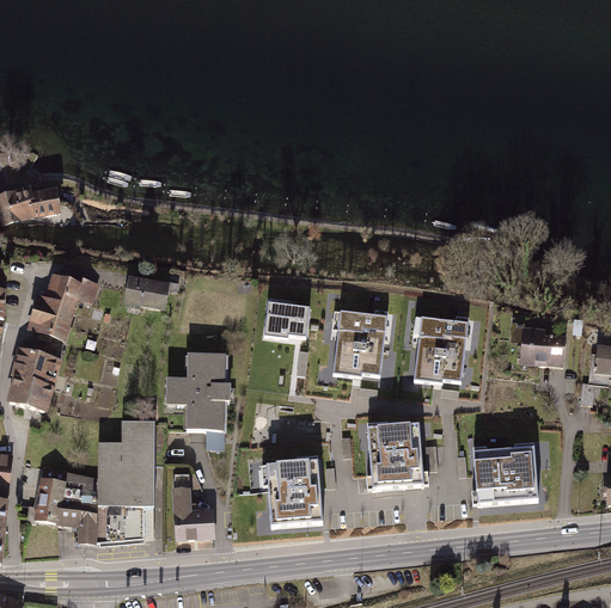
[(31,185),(0,192),(0,227),(54,214),(48,190),(32,194),(31,185)]
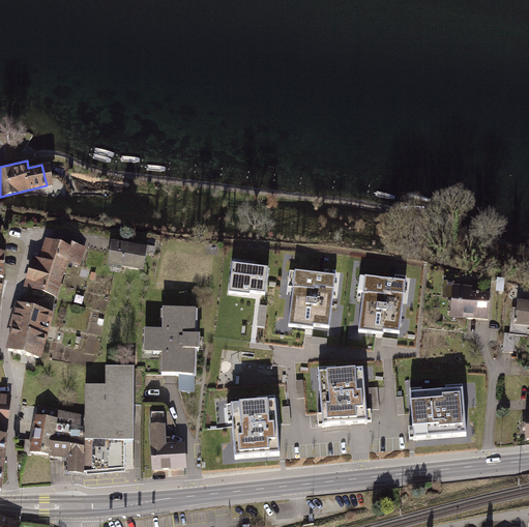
[(40,255),(30,252),(21,287),(56,295),(65,258),(80,262),(84,244),(68,240),(66,244),(45,238),(40,255)]
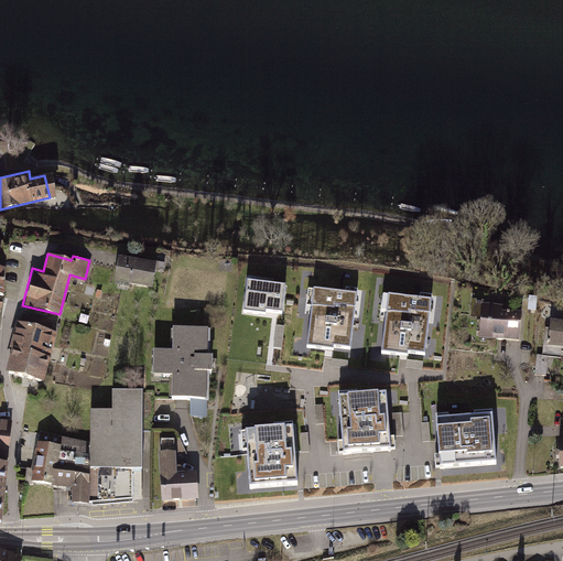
[(154,259),(120,255),(117,278),(151,282),(154,259)]
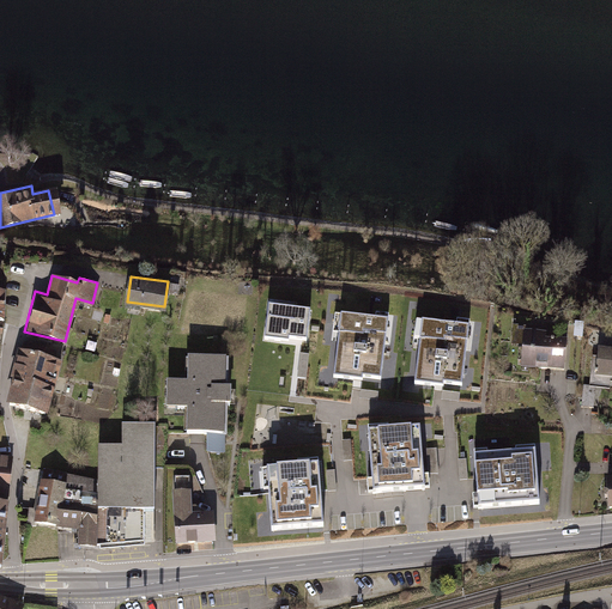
[(310,306),(268,302),(264,335),(288,339),(289,335),(307,338),(310,306)]
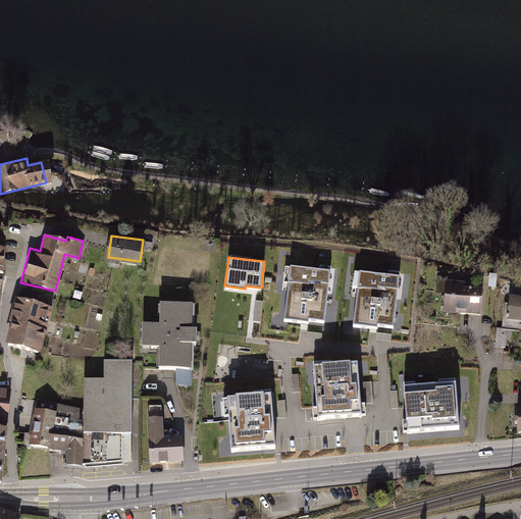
[(330,268),(290,263),(282,317),(307,320),(308,318),(324,320),(330,268)]
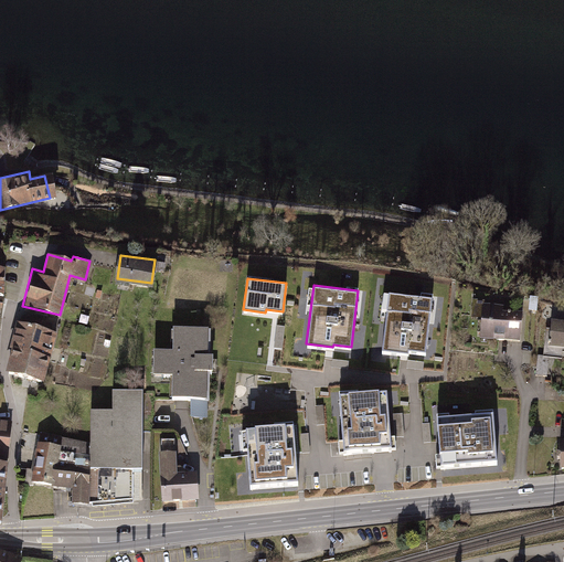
[(433,296),(389,292),(382,350),(407,352),(408,350),(426,352),(433,296)]
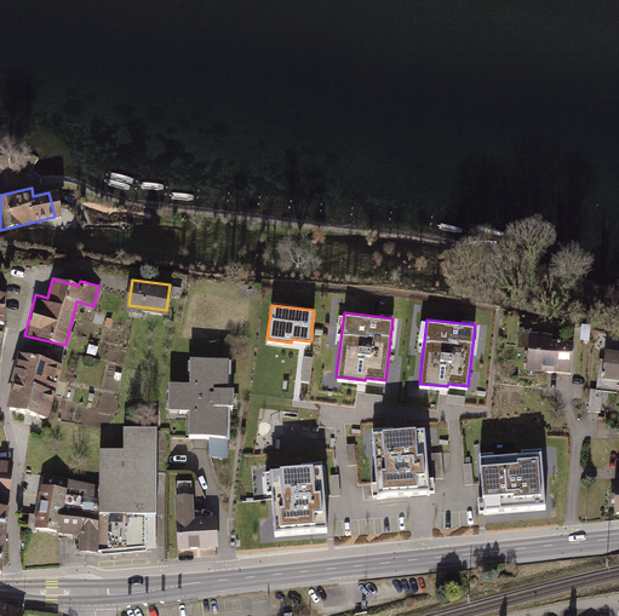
[(522,332),(520,370),(566,373),(568,343),(539,341),(540,333),(522,332)]
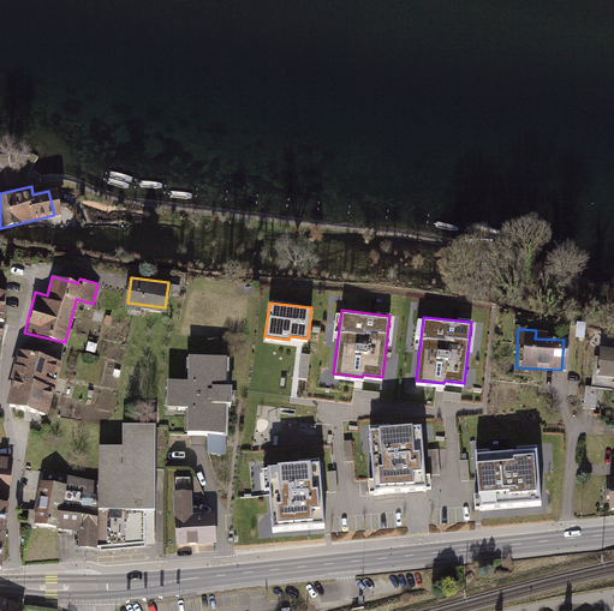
[(57,349),(24,340),(18,360),(15,373),(18,375),(13,389),(10,402),(47,413),(61,360),(54,358),(57,349)]
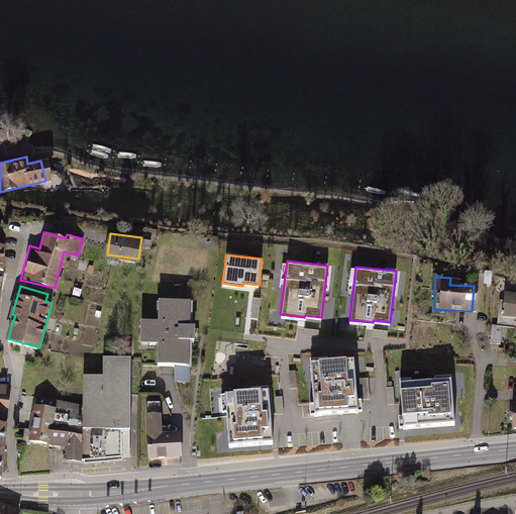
[(515,294),(500,293),(497,318),(515,319),(515,294)]
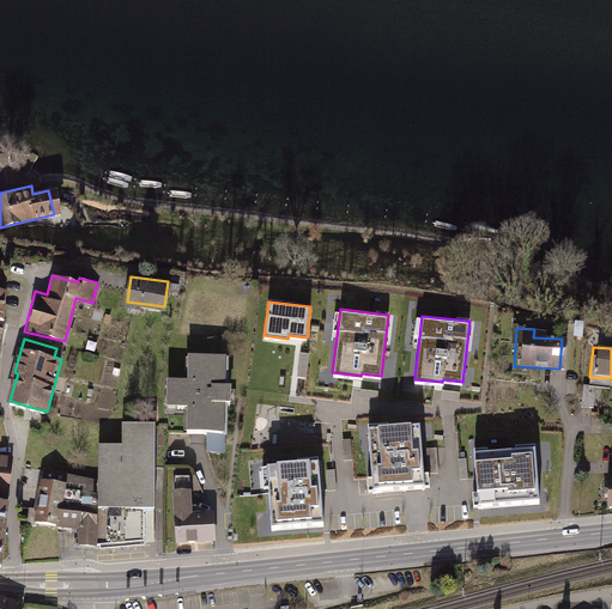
[(226,353),(186,352),(186,377),(165,377),(164,403),(186,405),(185,430),(226,431),(226,403),(230,405),(231,384),(225,384),(226,353)]
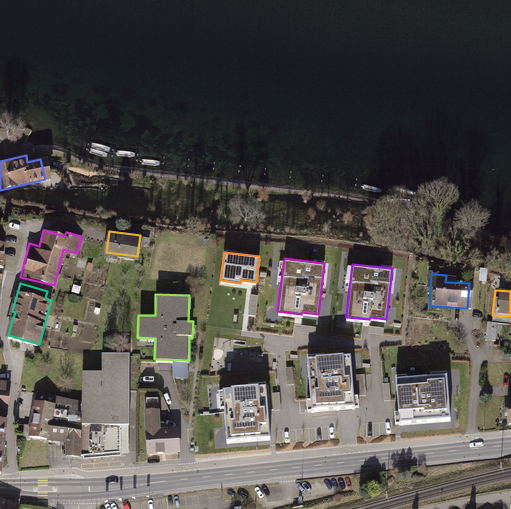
[(83,399),(58,394),(50,437),(66,441),(67,454),(81,454),(120,451),(120,422),(128,422),(128,388),(139,388),(139,353),(103,352),(103,370),(83,370),(83,399)]
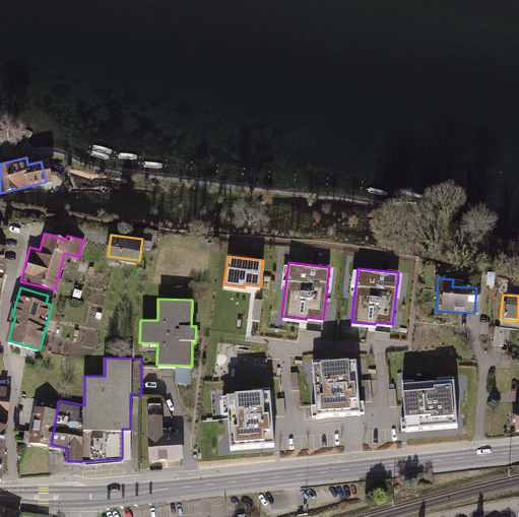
[(355,361),(311,364),(315,416),(360,413),(355,361)]
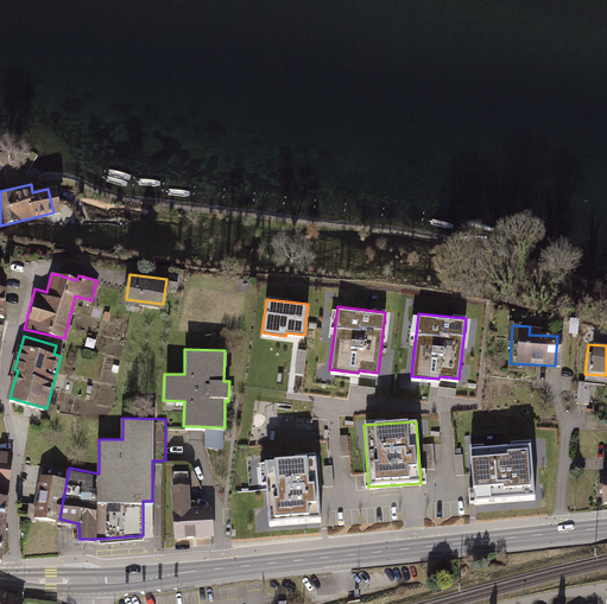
[(531,444),(470,449),(474,501),(535,497),(531,444)]
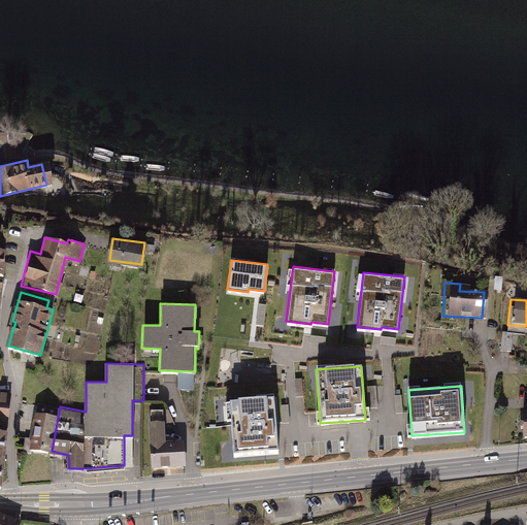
[(0,424),(7,425),(10,393),(0,390),(0,424)]
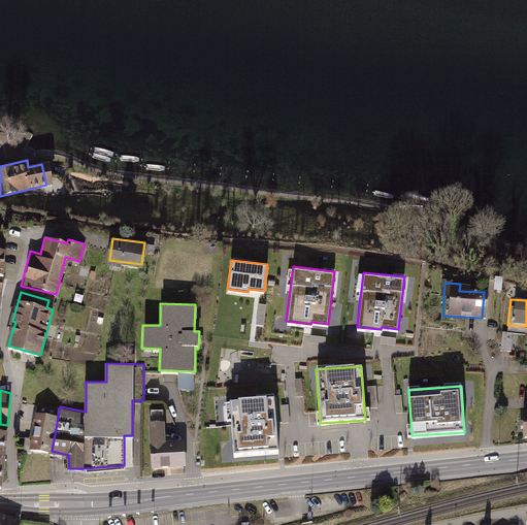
[(273,398),(228,401),(232,455),(278,451),(273,398)]
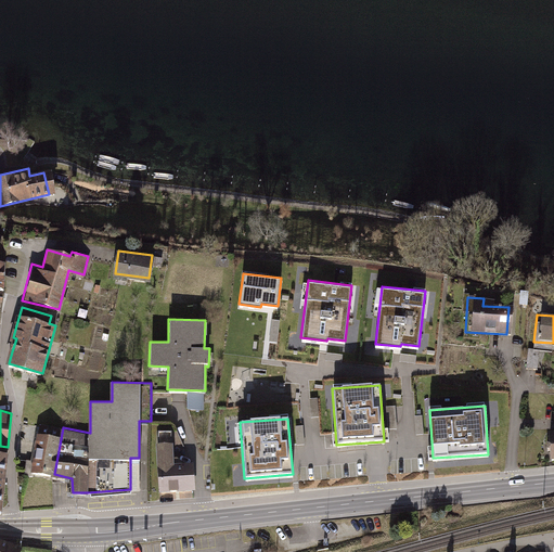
[(54,474),(63,427),(41,423),(33,471),(54,474)]
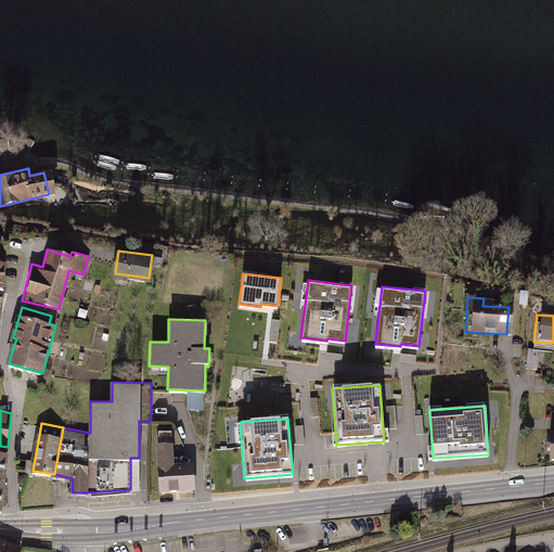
[(171,443),(157,444),(160,491),(195,489),(194,461),(172,462),(171,443)]
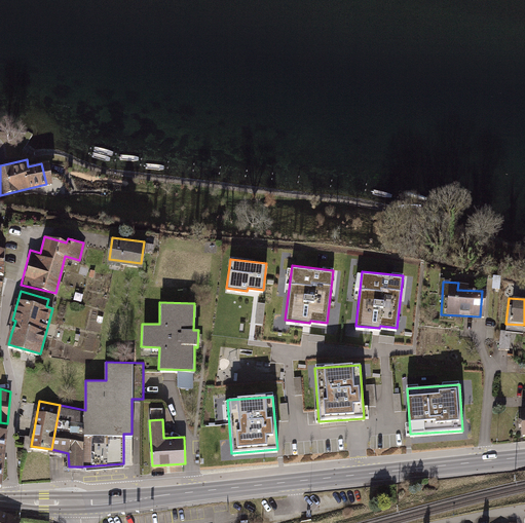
[(0,522),(10,522),(13,517),(0,512),(0,522)]
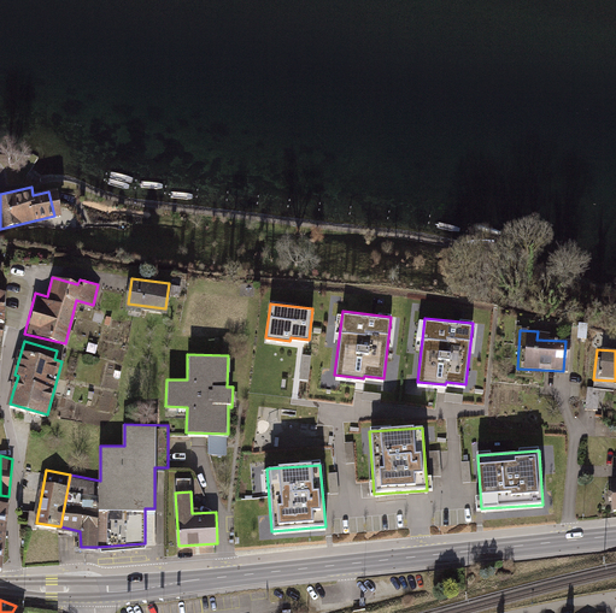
All buildings are outlined.
